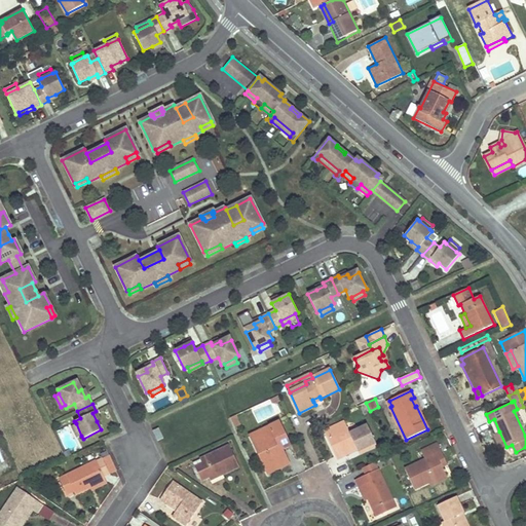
[(473,413),(480,430),(489,426),(484,414),(485,414),(482,408),(473,413)]
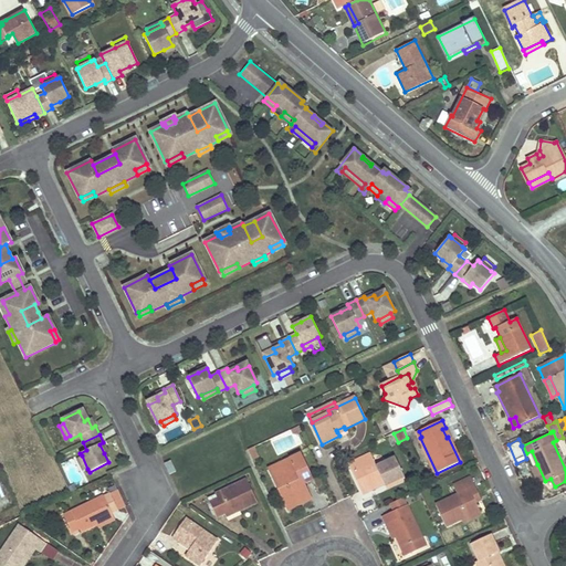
[(259,457),(253,447),(248,449),(252,459),(259,457)]
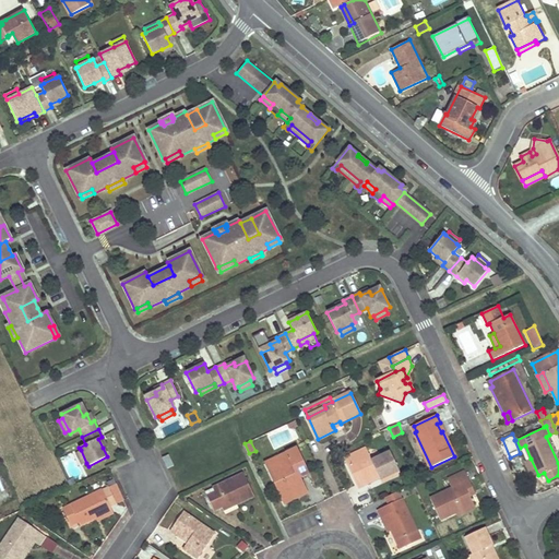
[(297,448),(287,452),(289,456),(268,466),(283,500),(306,489),(300,477),(309,474),(297,448)]
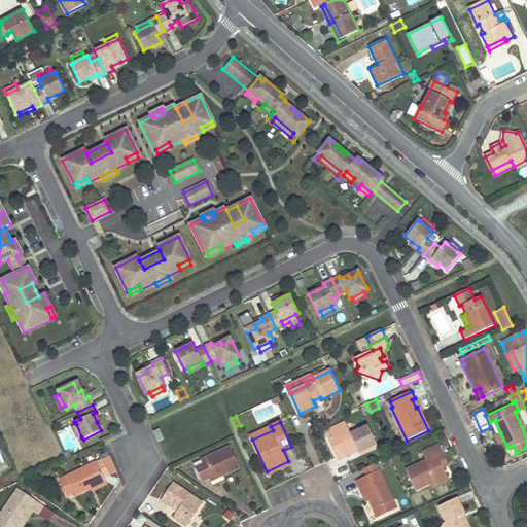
[(345,422),(324,431),(328,440),(334,437),(341,455),(356,447),(358,451),(359,452),(377,444),(367,425),(351,433),(345,422)]
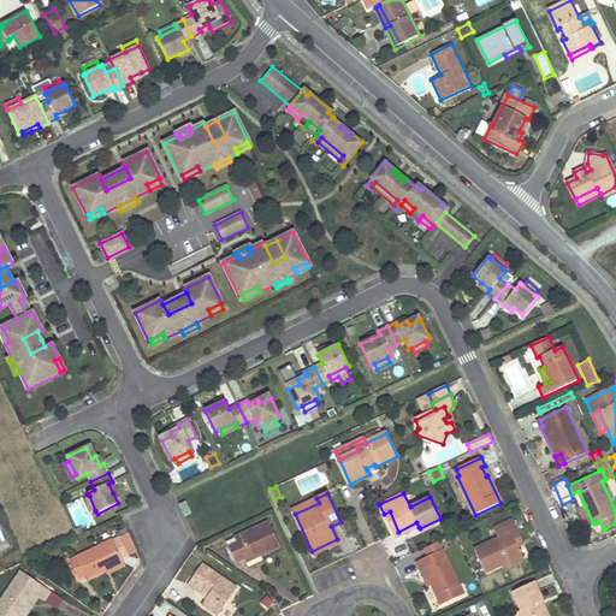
[(95,510),(89,496),(83,499),(90,513),(95,510)]
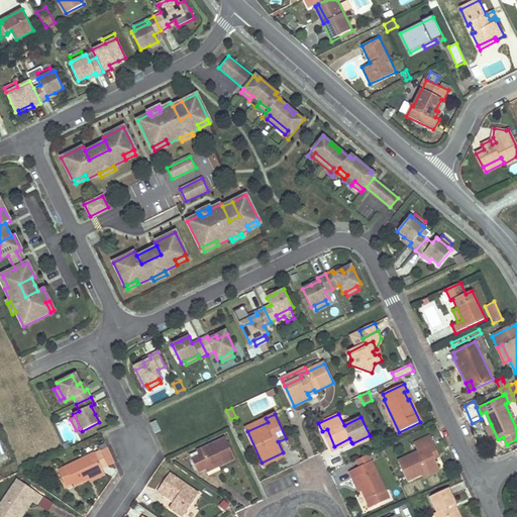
[(266,418),(245,427),(247,431),(268,422),(266,418)]
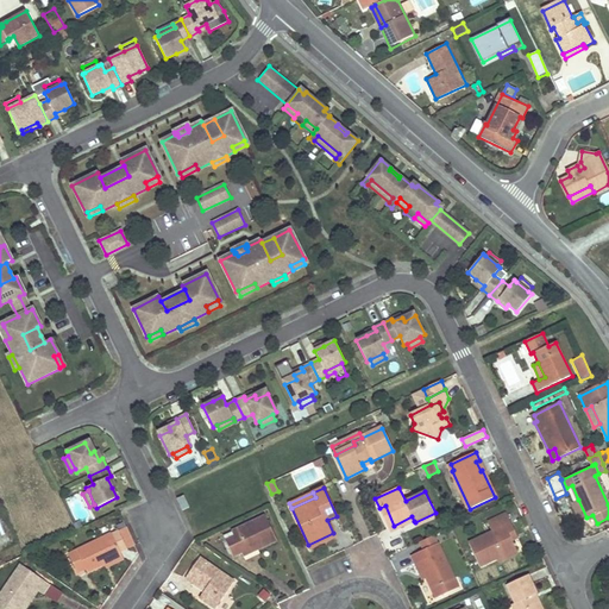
[(184,495),(179,498),(184,510),(190,507),(184,495)]
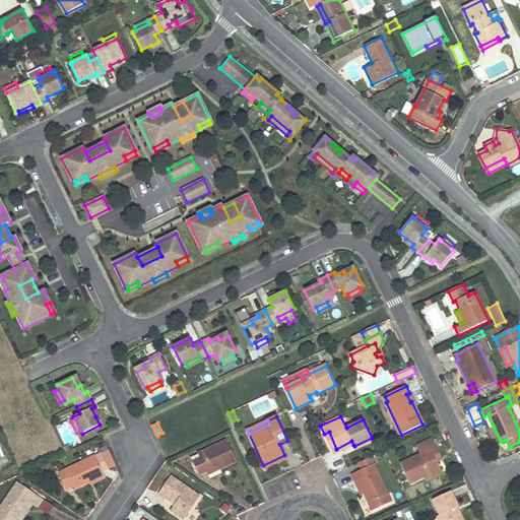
[(494,427),(489,430),(496,445),(501,442),(494,427)]
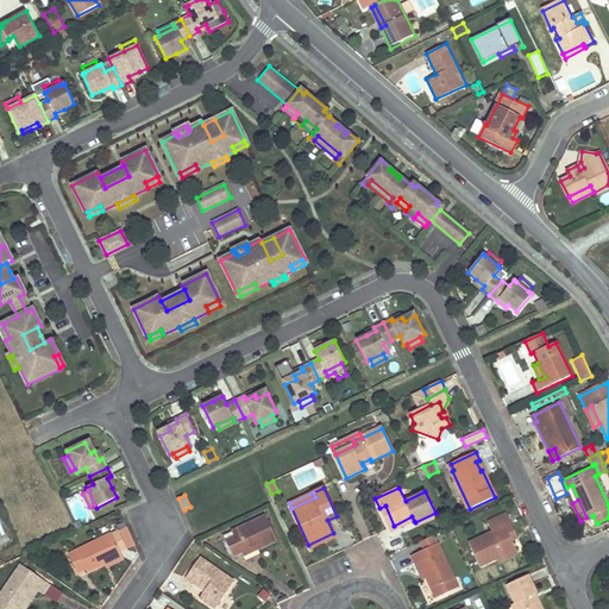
[(385,506),(380,508),(391,532),(414,521),(412,516),(394,526),(385,506)]
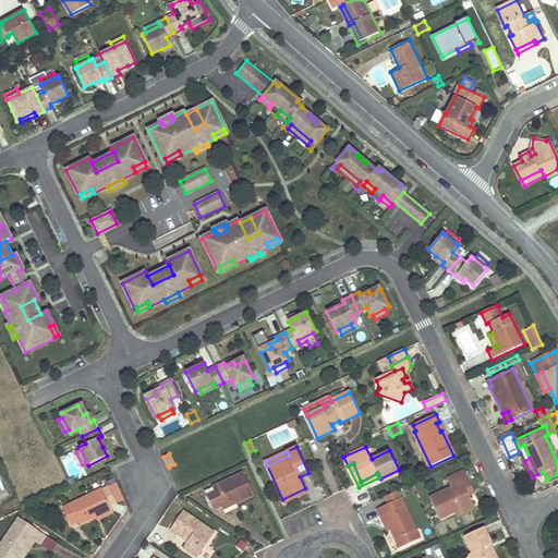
[(400,473),(399,470),(380,478),(381,482),(400,473)]
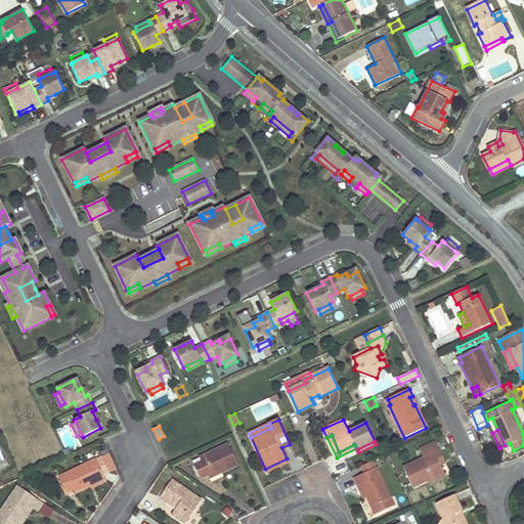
[(436,441),(420,449),(424,457),(404,467),(413,487),(428,481),(445,472),(442,465),(436,452),(440,450),(436,441)]
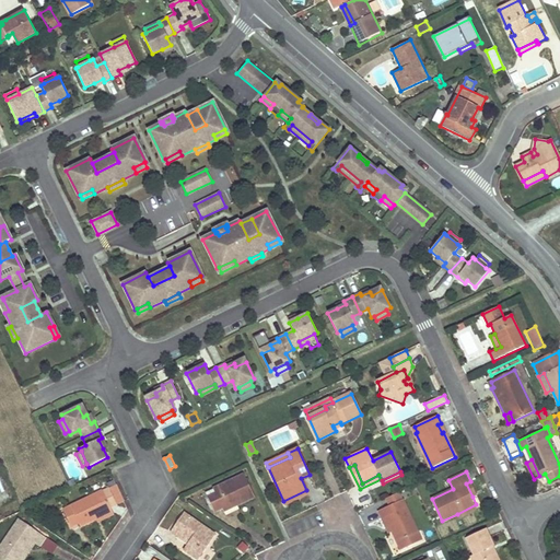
[(245,475),(213,489),(216,494),(209,498),(216,511),(223,508),(236,502),(238,505),(255,498),(245,475)]
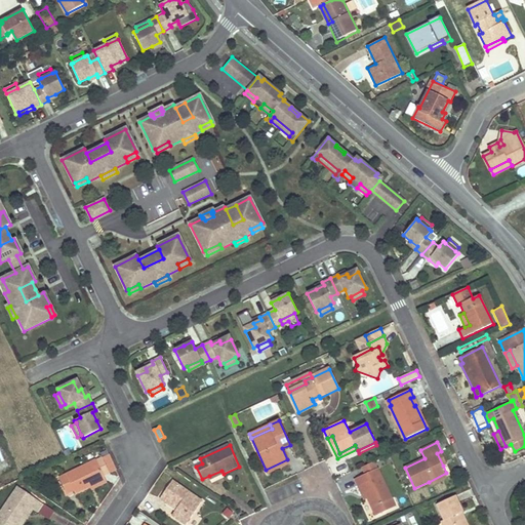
[(441,451),(437,453),(443,466),(447,463),(441,451)]
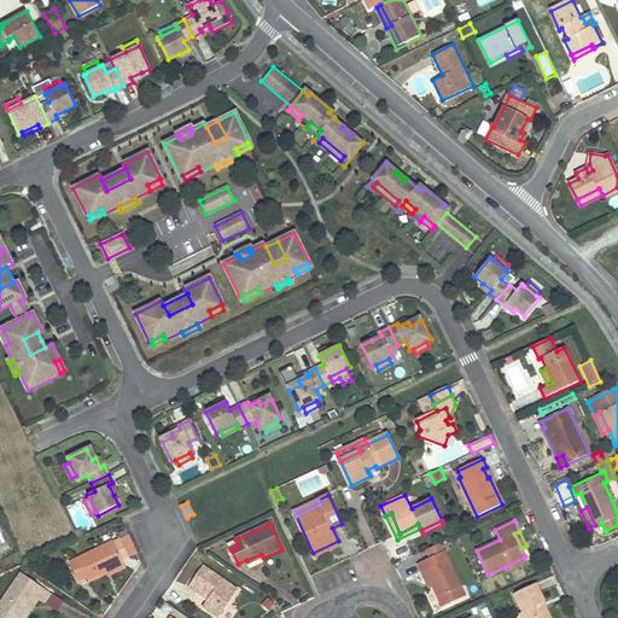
[(120,538),(128,558),(136,554),(127,535),(120,538)]
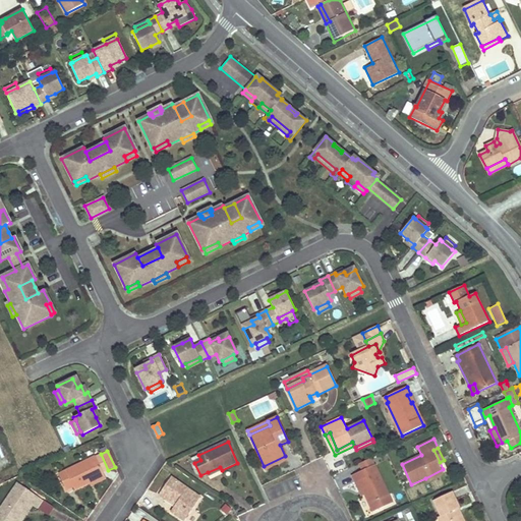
[(101,454),(95,457),(103,473),(108,470),(101,454)]
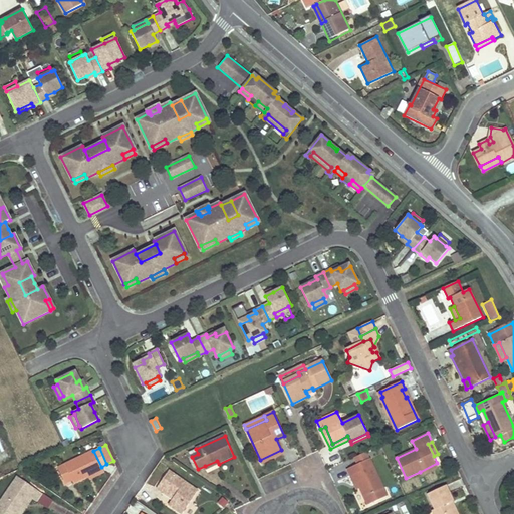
[(281,450),(260,460),(262,463),(283,453),(281,450)]
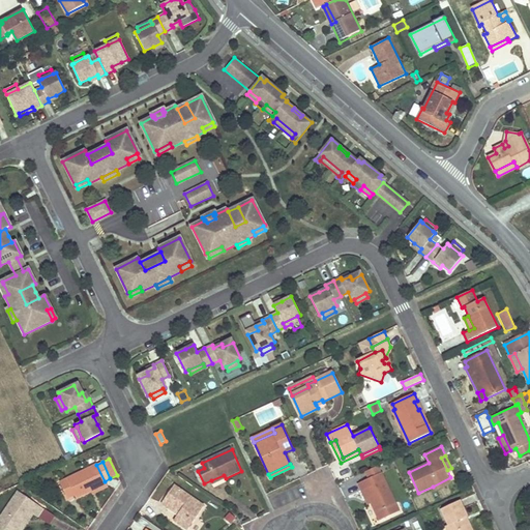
[(96,465),(59,483),(67,500),(75,496),(76,499),(90,492),(106,484),(105,481),(96,465)]
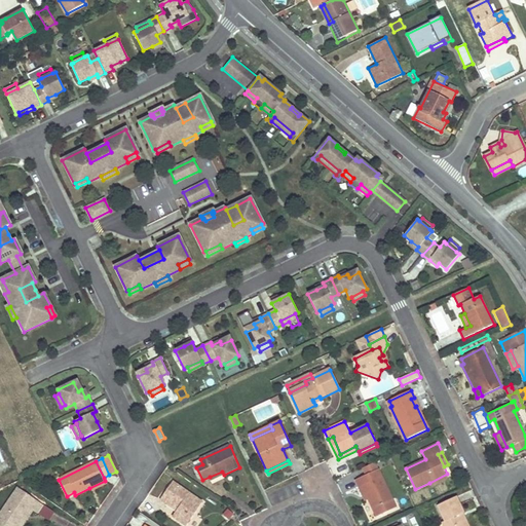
[(367,475),(355,480),(359,488),(363,486),(368,498),(376,517),(396,508),(375,462),(364,467),(367,475)]
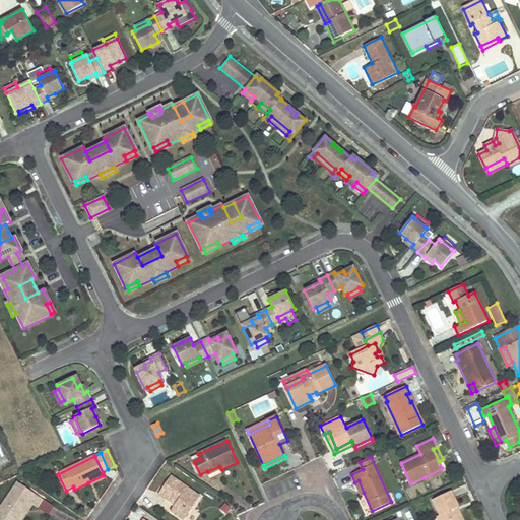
[(219,466),(207,471),(208,475),(221,469),(219,466)]
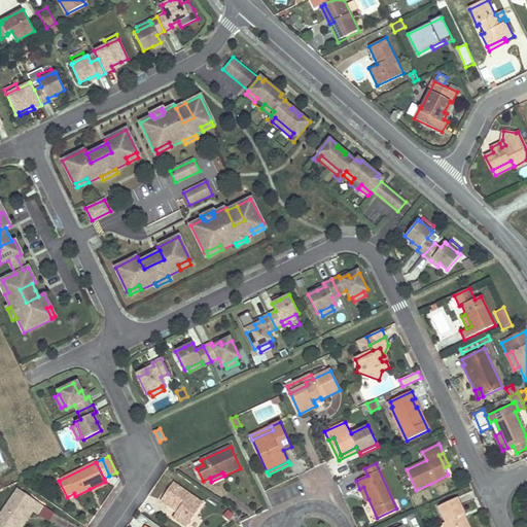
[(448,475),(430,484),(431,487),(450,479),(448,475)]
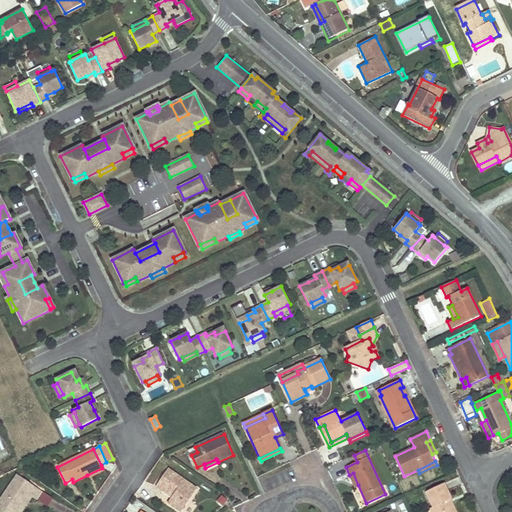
[(169,467),(157,483),(173,494),(171,497),(168,502),(181,510),(197,487),(169,467)]
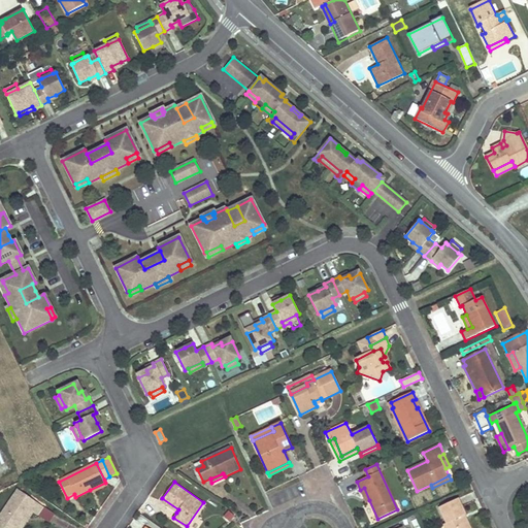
[(105,483),(90,490),(92,493),(107,486),(105,483)]
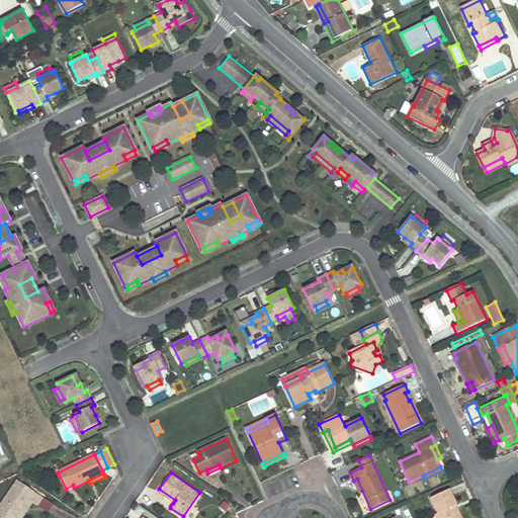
[(357,479),(353,481),(359,493),(362,491),(357,479)]
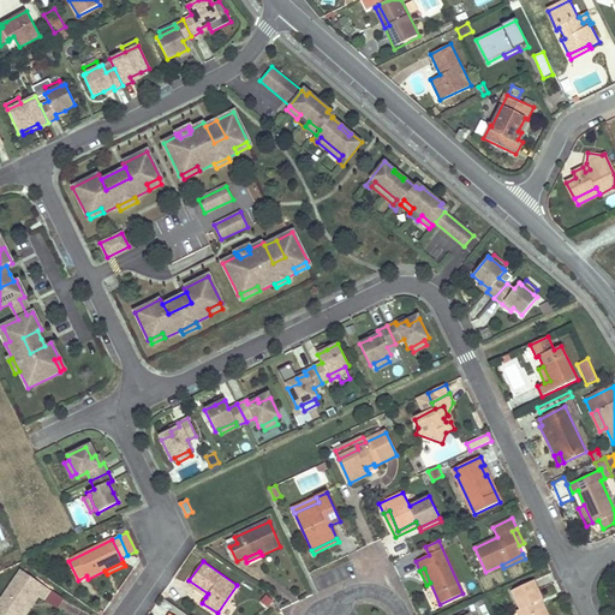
[(49,591),(21,571),(0,601),(0,614),(1,614),(21,614),(35,595),(37,597),(43,601),(45,598),(49,591)]
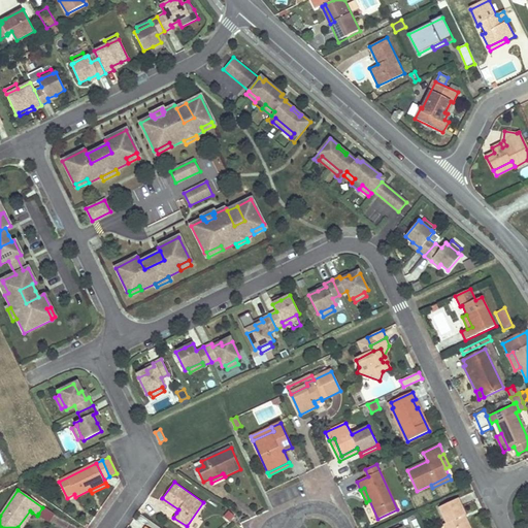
[(160,501),(176,513),(178,509),(162,498),(160,501)]
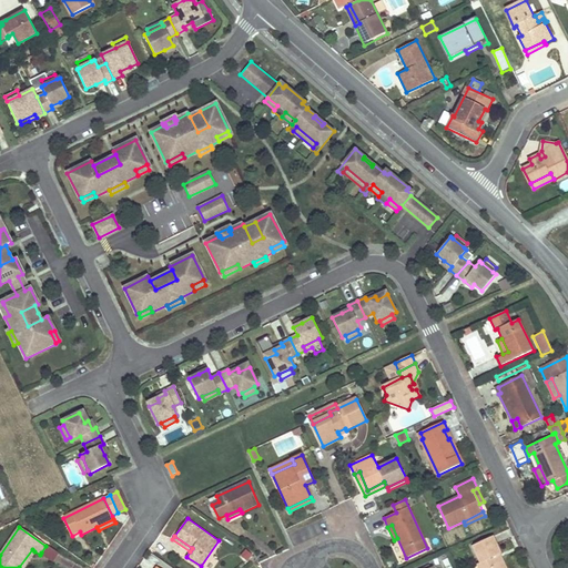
[(493,536),(473,545),(480,563),(477,564),(479,567),(503,567),(497,555),(499,555),(501,554),(493,536)]
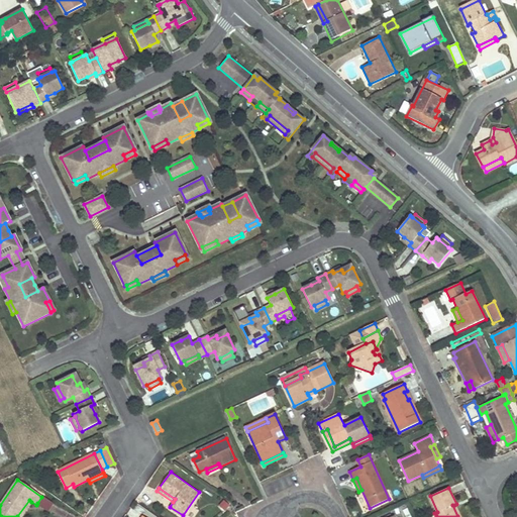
[(52,503),(41,497),(37,503),(47,510),(52,503)]
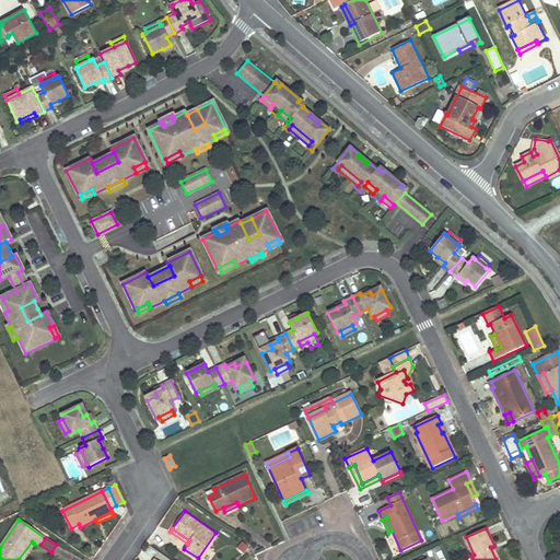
[(32,541),(19,559),(22,559),(34,544),(32,541)]
